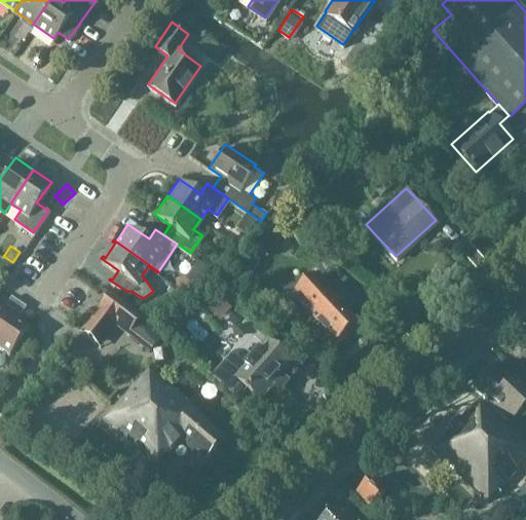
[(239,260),(249,268),(259,258),(250,250),(239,260)]
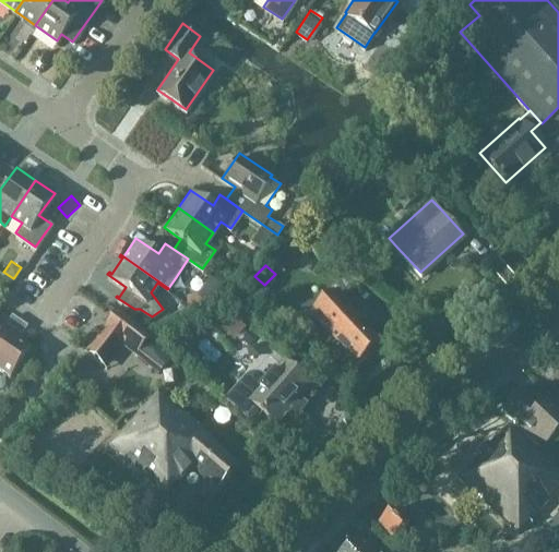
[(349,266),(340,275),(347,283),(357,274),(349,266)]
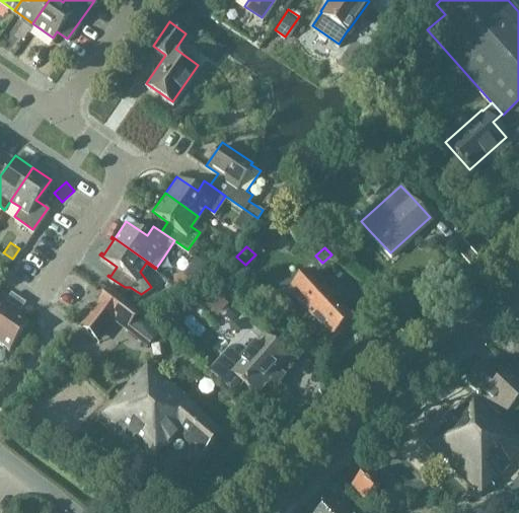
[(279,293),(299,314),(305,308),(329,335),(351,314),(324,286),(328,284),(312,266),(296,281),(294,279),(279,293)]
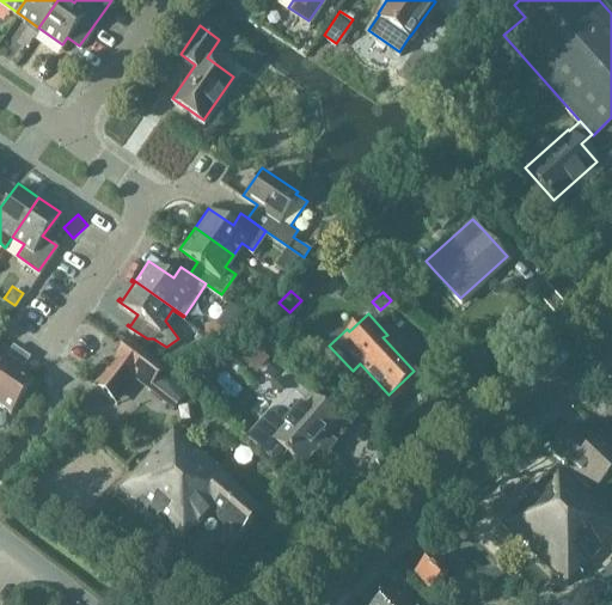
[(212,318),(203,330),(209,334),(215,337),(222,325),(212,318)]
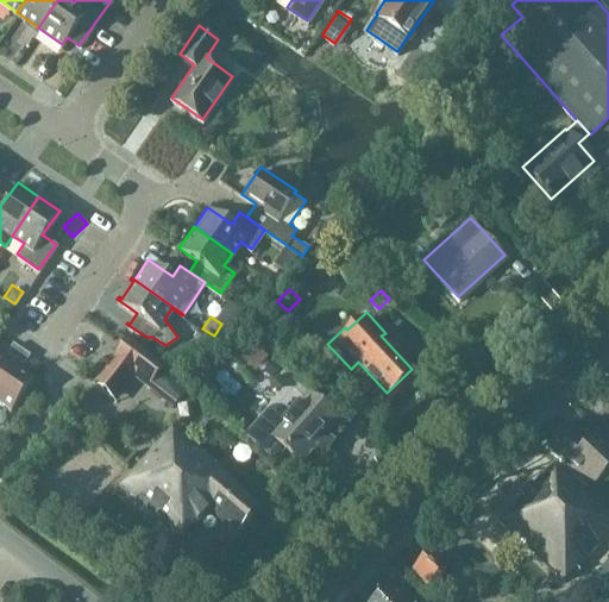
[(198,325),(193,333),(203,340),(208,332),(202,328),(198,325)]
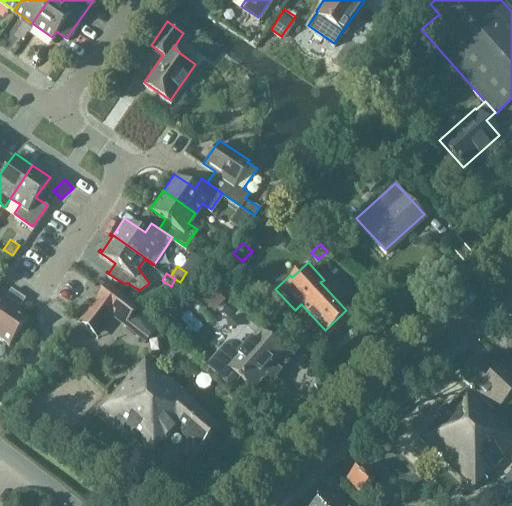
[(160,322),(136,304),(107,281),(78,319),(97,334),(113,315),(146,339),(160,322)]
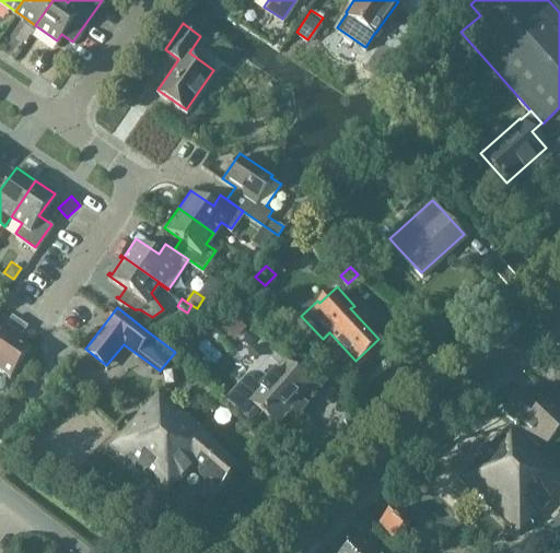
[(14,324),(20,316),(12,310),(7,318),(14,324)]
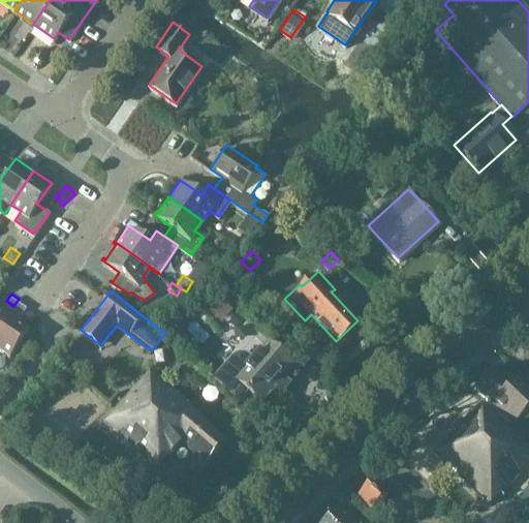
[(19,299),(13,306),(20,311),(26,303),(19,299)]
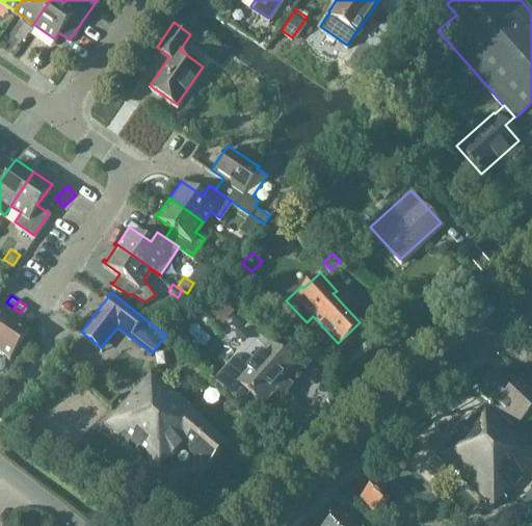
[(0,326),(8,315),(0,309),(0,326)]
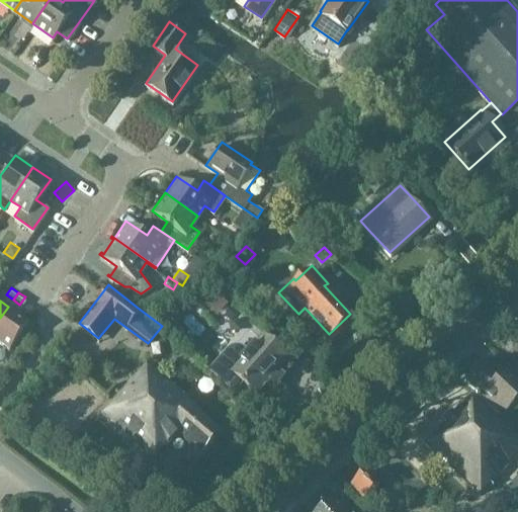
[(0,340),(8,346),(27,320),(8,307),(0,318),(0,340)]
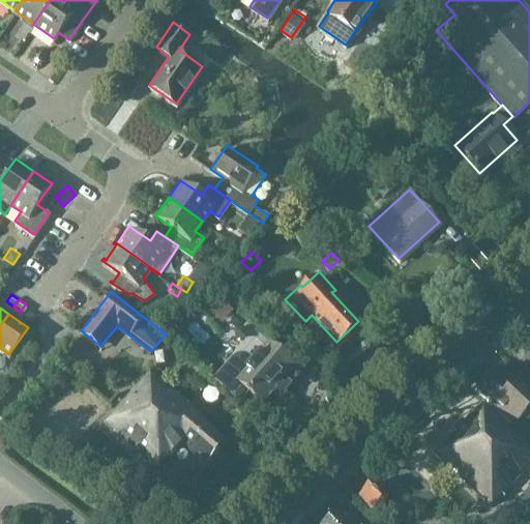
[(171,323),(165,329),(177,341),(183,335),(171,323)]
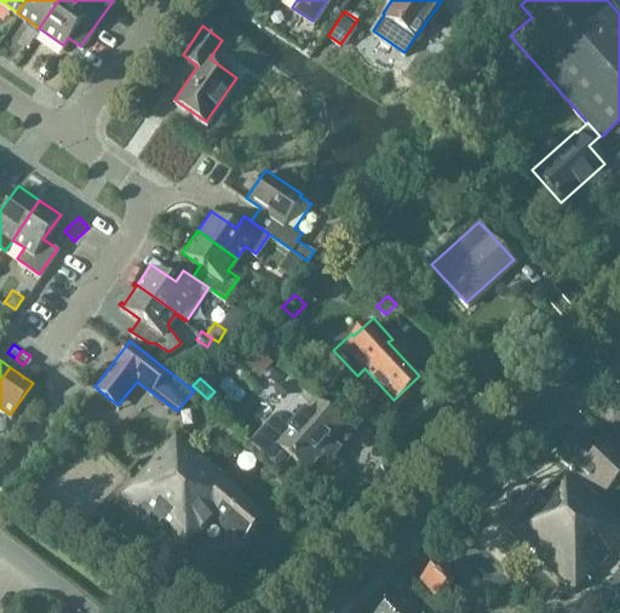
[(327,442),(343,424),(314,399),(298,416),(291,411),(288,410),(283,410),(280,410),(276,411),(273,413),(250,440),(265,453),(280,467),(290,454),(304,468),(317,453),(322,457),(332,446),(327,442)]
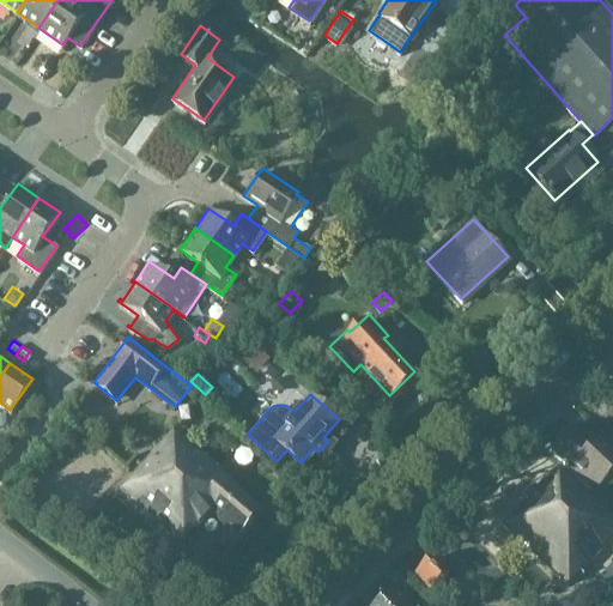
[(612,413),(602,424),(612,436),(612,413)]
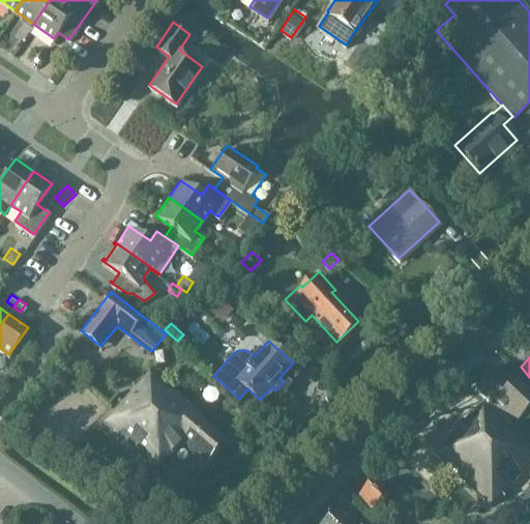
[(529,382),(527,380),(518,389),(493,366),(475,383),(516,421),(520,416),(523,418),(529,411),(529,382)]
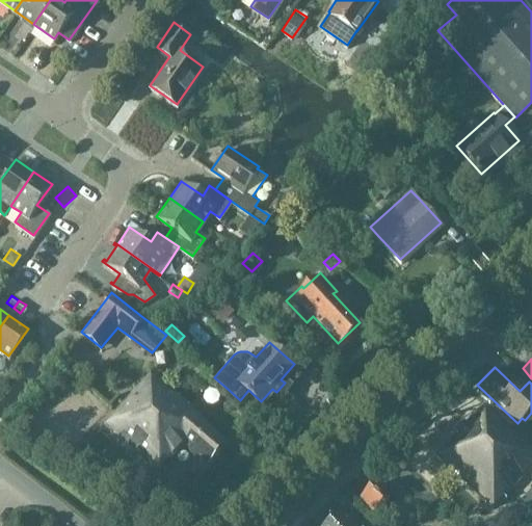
[(168,457),(184,441),(207,462),(227,441),(203,420),(206,417),(152,368),(103,421),(155,468),(166,455),(168,457)]
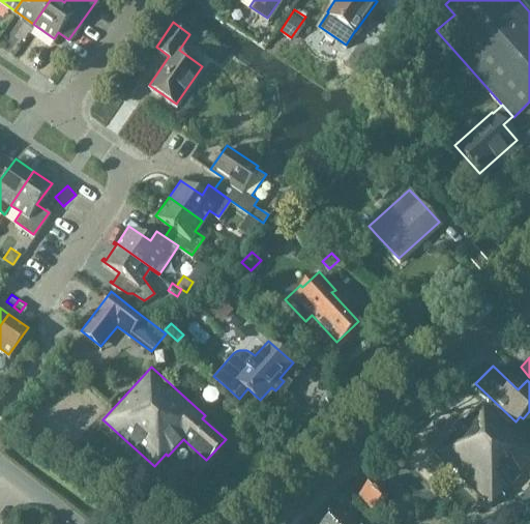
[(529,442),(483,399),(435,450),(489,501),(500,488),(528,459),(529,457),(529,442)]
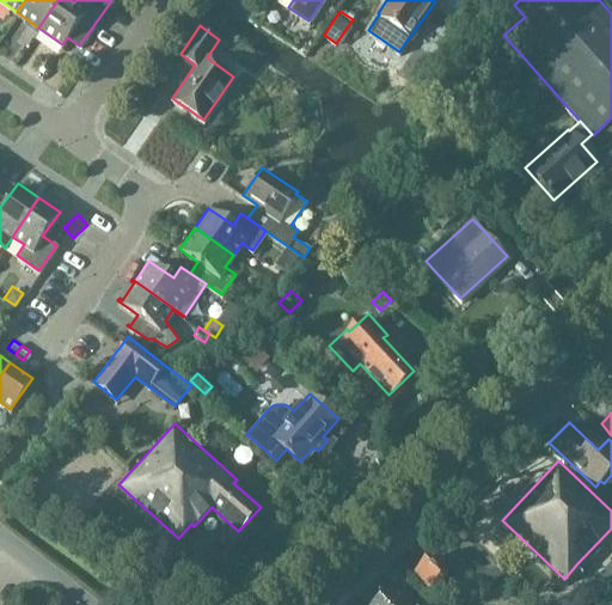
[(430,585),(446,569),(430,554),(415,568),(430,585)]
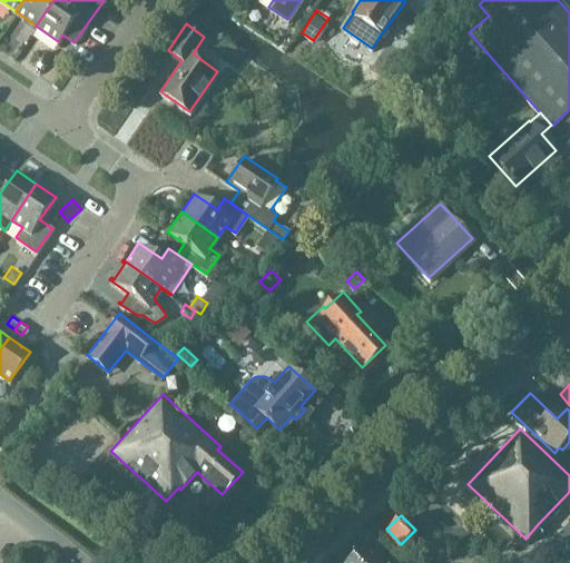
[(387,562),(369,543),(347,562),(387,562)]
